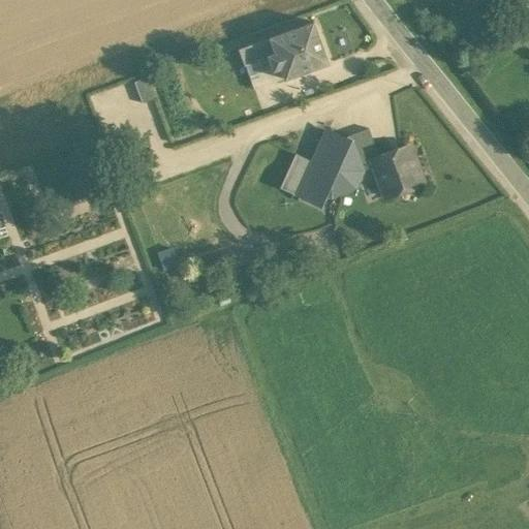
[(281,67),(285,76),(285,79),(329,62),(313,22),(271,37),(276,53),(269,56),(274,69),(281,67)]
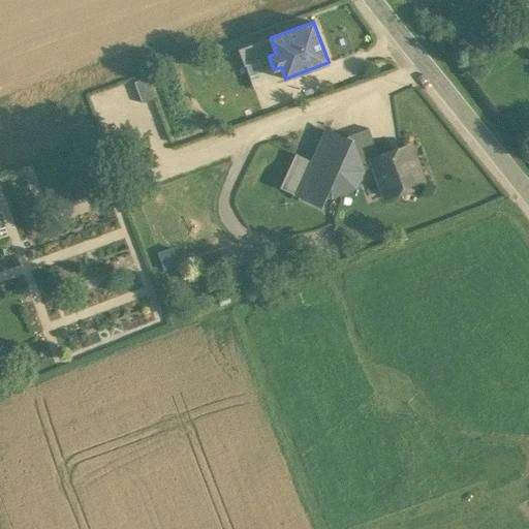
[(271,37),(239,49),(245,64),(269,56),(276,53),(271,37)]
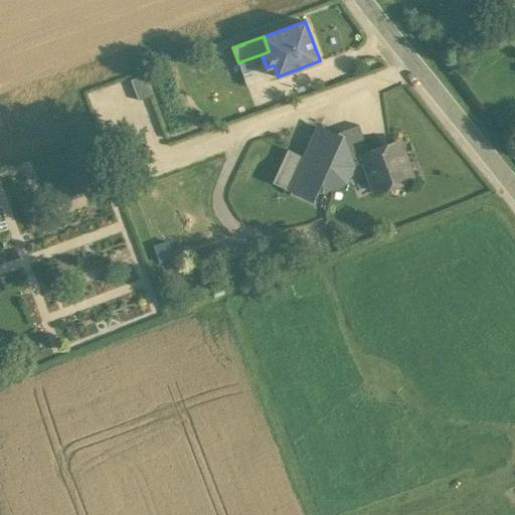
[(267,67),(262,54),(238,62),(247,86),(278,74),(274,65),(267,67)]
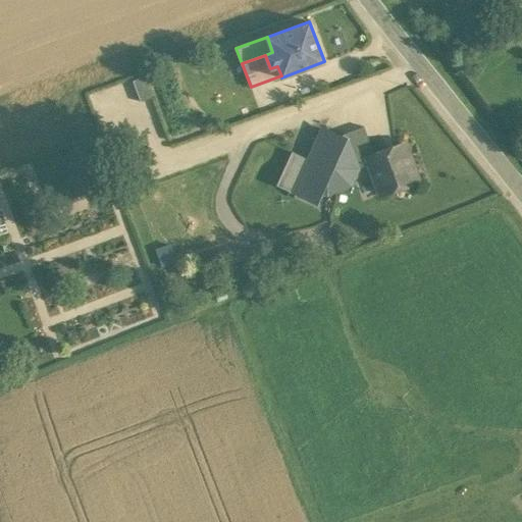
[(139,101),(153,96),(144,71),(129,76),(139,101)]
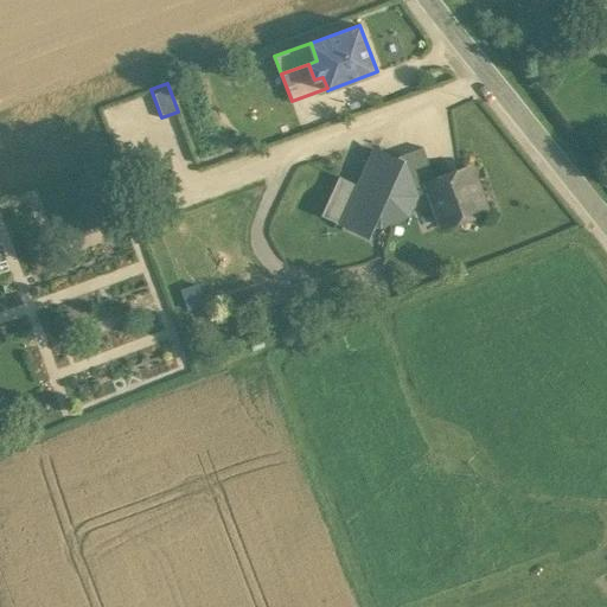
[(423,147),(400,155),(401,158),(415,196),(430,190),(428,183),(435,180),(423,147)]
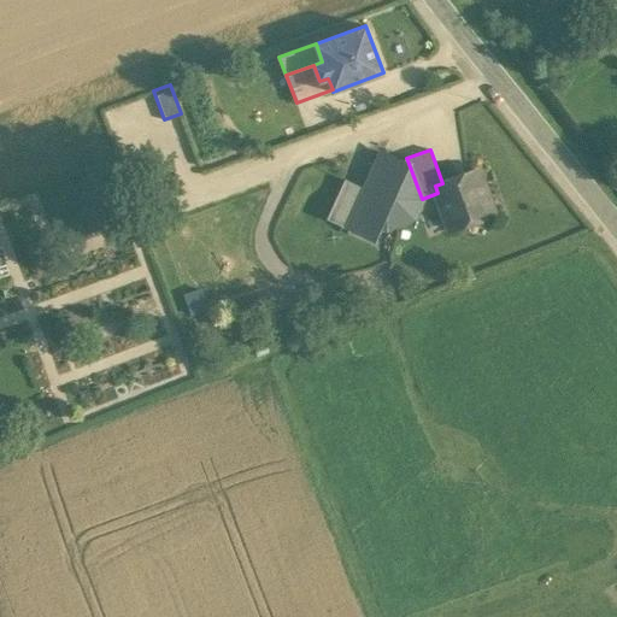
[(356,213),(382,225),(413,218),(422,199),(407,160),(404,163),(383,153),(366,189),(356,213)]
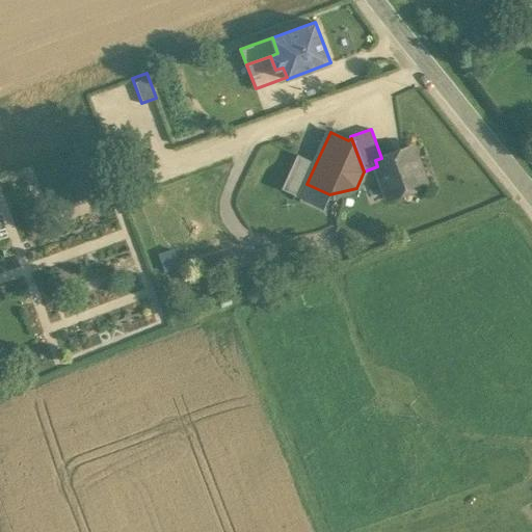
[(381,158),(375,160),(377,166),(389,198),(426,185),(411,147),(381,158)]
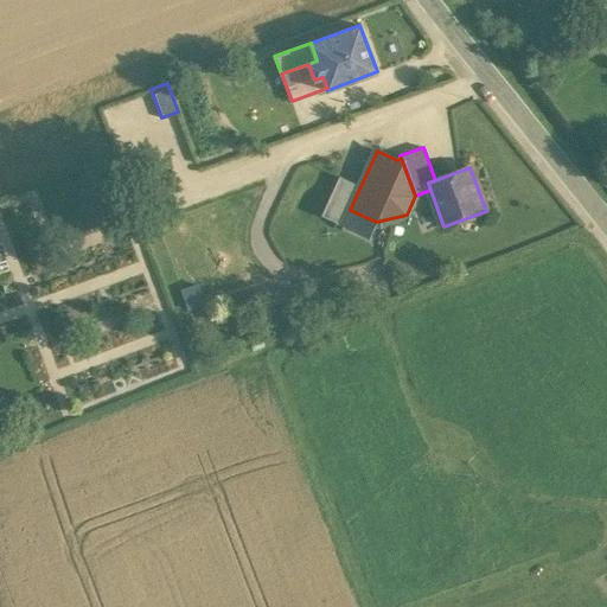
[(350,210),(360,186),(339,177),(323,216),(343,225),(350,210)]
